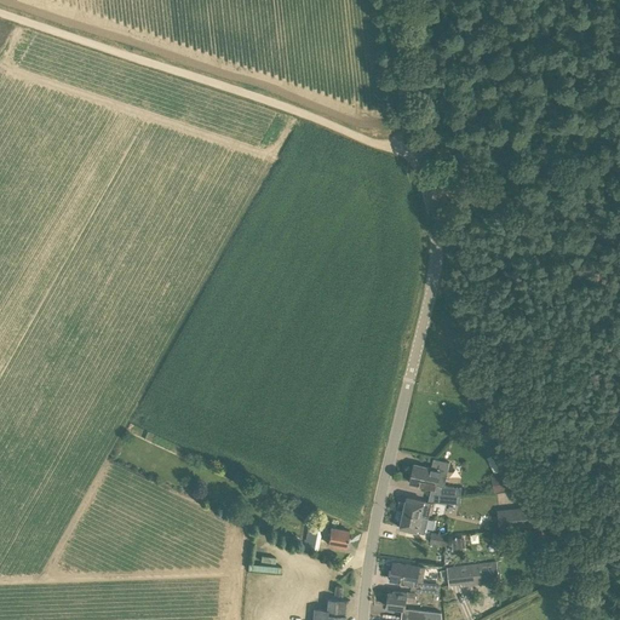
[(469,401),(470,405),(472,409),(472,411),(480,408),(475,397),(468,400),(469,401)]
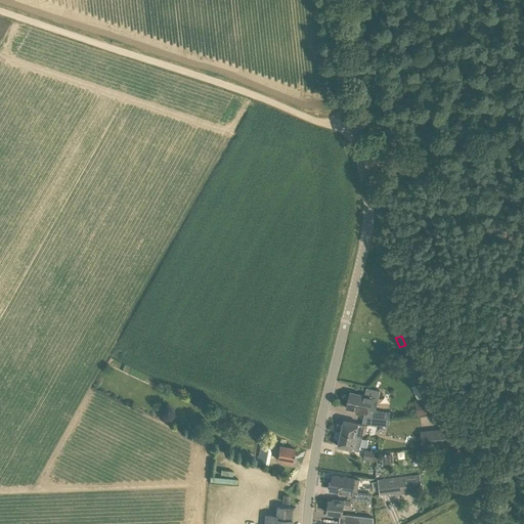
[(416,384),(417,385),(423,397),(423,398),(431,394),(424,380),(416,384)]
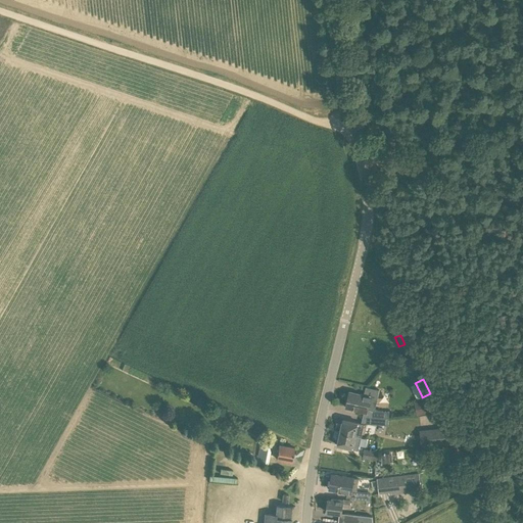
[(345,407),(368,412),(371,396),(377,398),(379,390),(366,387),(364,394),(349,391),(345,407)]
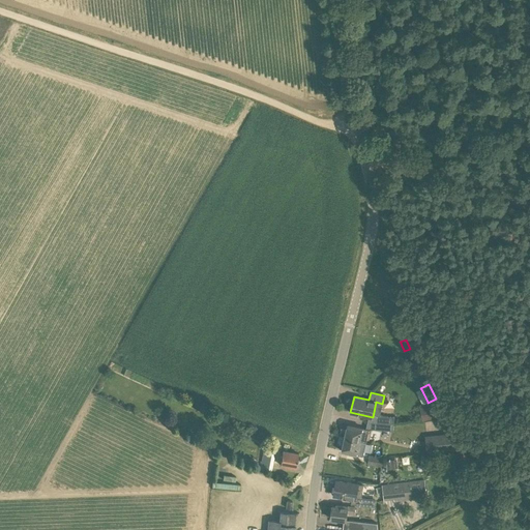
[(436,404),(420,407),(423,420),(438,417),(436,404)]
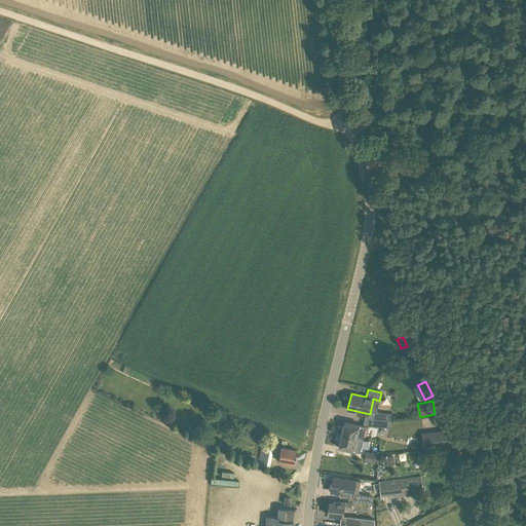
[(373,419),(382,420),(390,421),(391,414),(377,413),(374,412),(374,413),(373,419)]
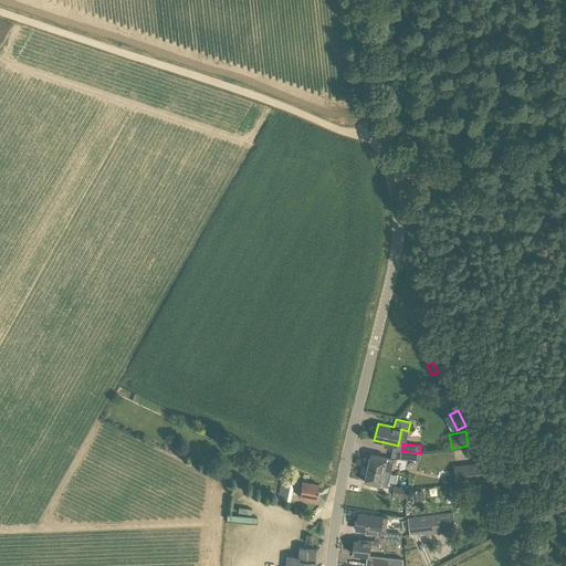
[(394,459),(371,453),(368,468),(390,473),(394,459)]
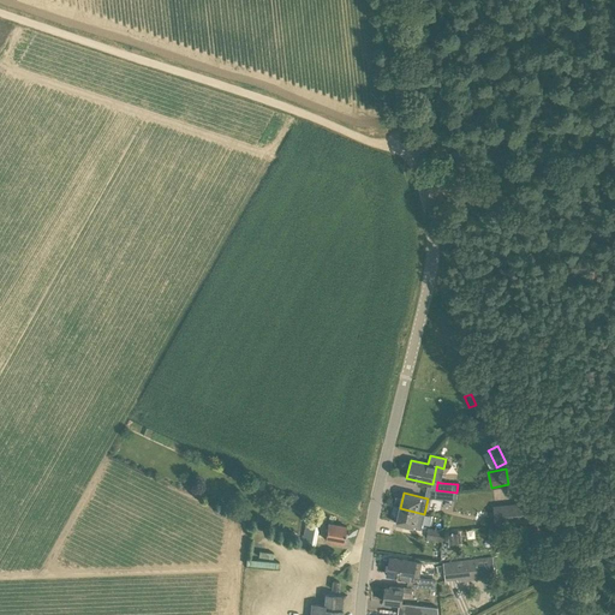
[(494,506),(495,525),(526,521),(524,503),(494,506)]
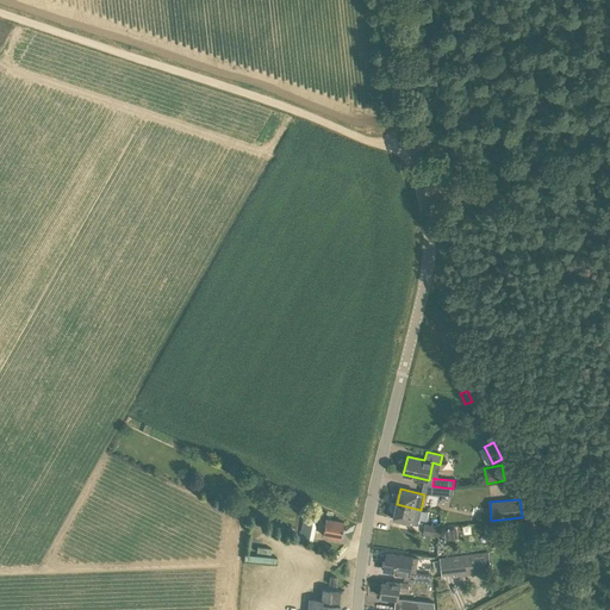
[(397,504),(393,520),(417,524),(421,510),(397,504)]
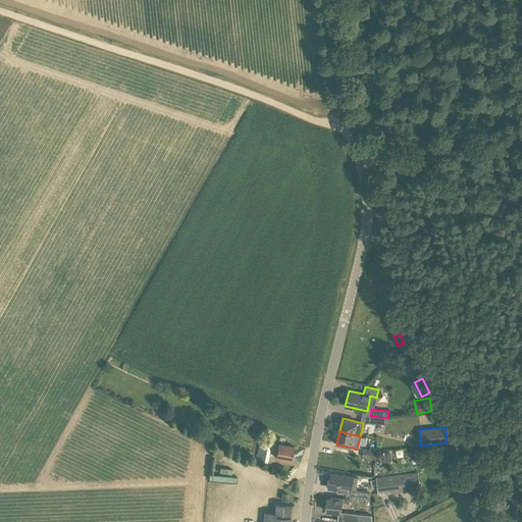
[(271,446),(260,444),(257,461),(268,463),(271,446)]
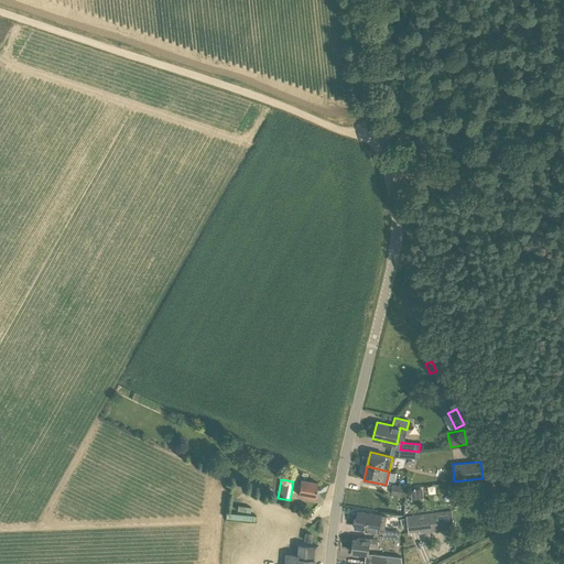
[(317,483),(301,479),(297,495),(315,497),(317,483)]
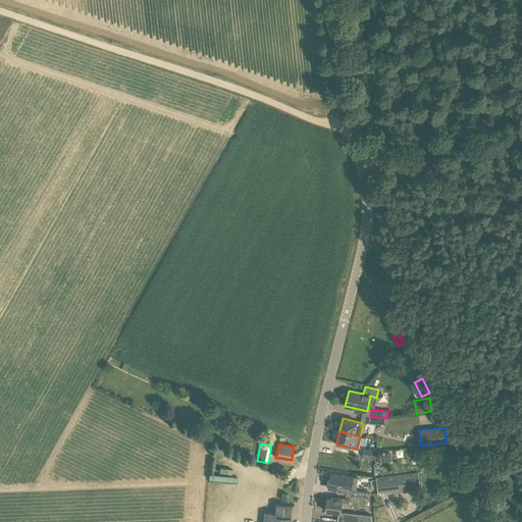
[(376,452),(364,449),(362,458),(374,460),(376,452)]
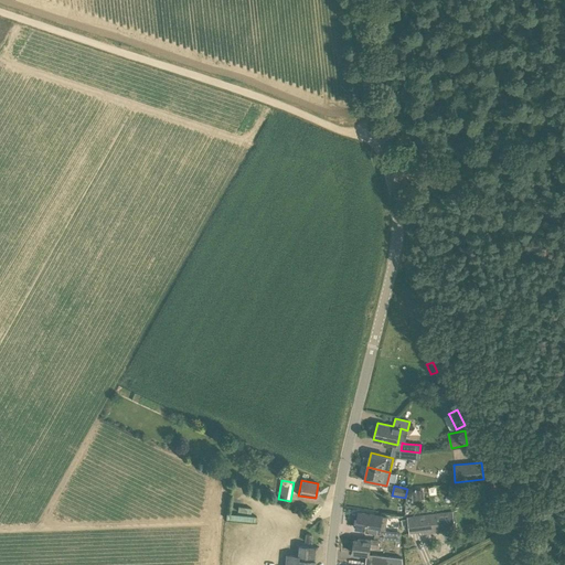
[(424,489),(412,491),(412,500),(424,499),(424,489)]
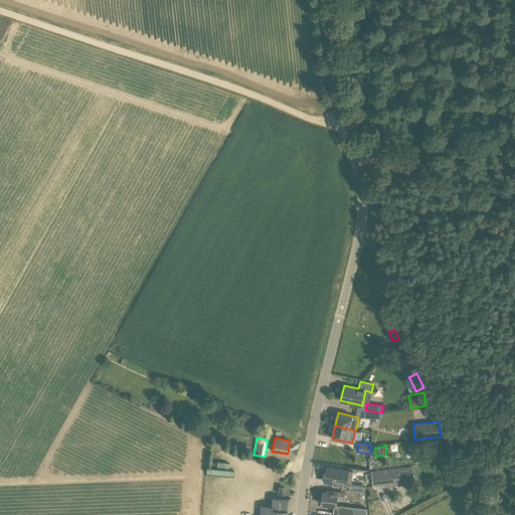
[(412,467),(371,472),(373,486),(383,484),(383,487),(414,483),(412,467)]
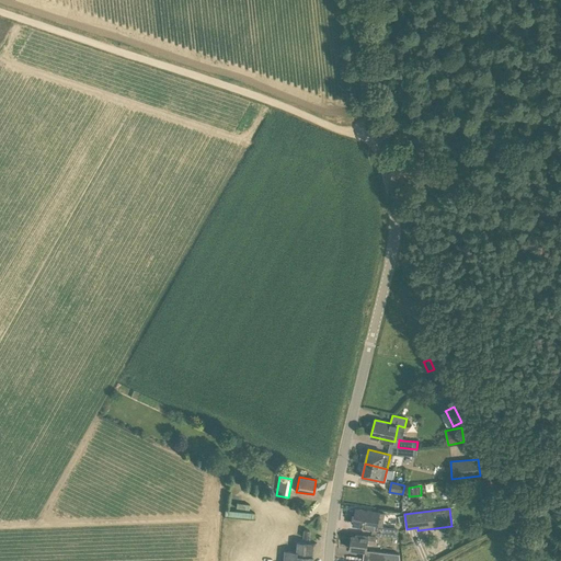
[(353,525),(376,529),(377,526),(380,513),(356,510),(353,525)]
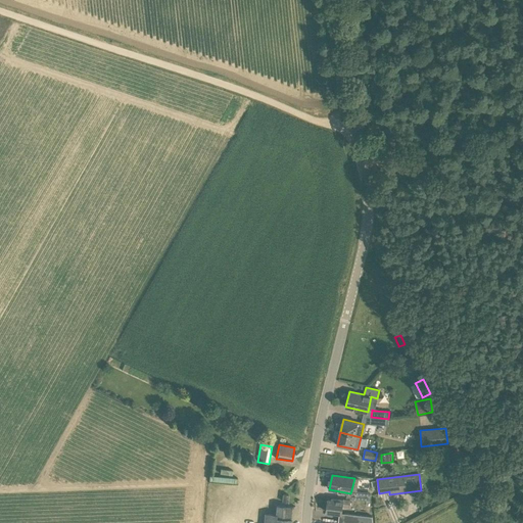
[(372,492),(358,491),(355,491),(353,490),(352,498),(371,501),(372,492)]
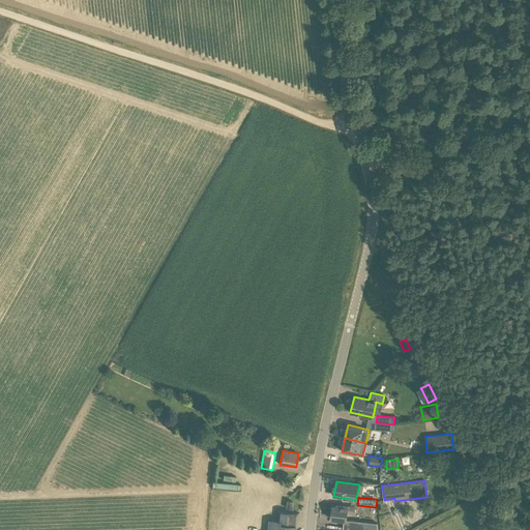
[(347,512),(354,513),(355,507),(336,505),(335,506),(332,506),(330,519),(346,521),(347,512)]
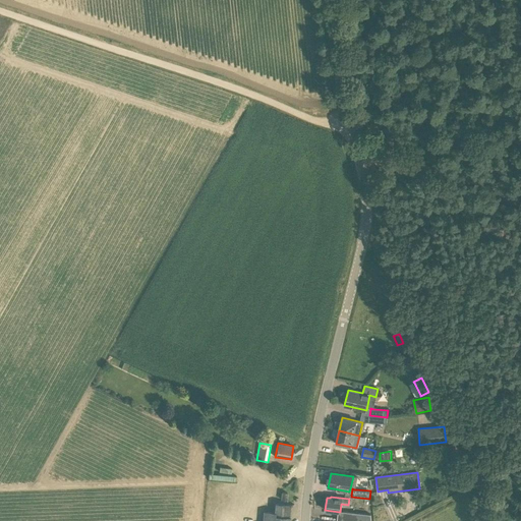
[(289,520),(290,517),(291,505),(276,504),(275,512),(264,512),(263,520),(289,520)]
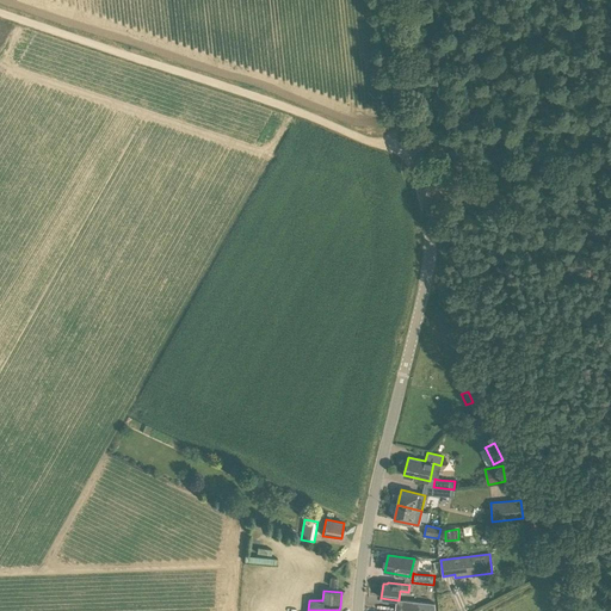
[(409,610),(434,610),(434,604),(405,600),(403,610),(409,610)]
